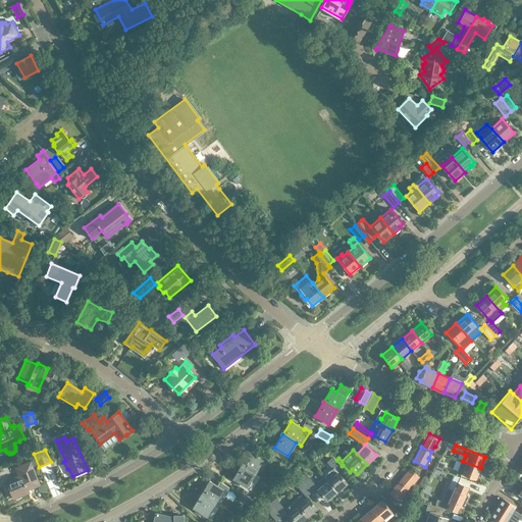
[(250,452),(242,465),(255,474),(263,460),(250,452)]
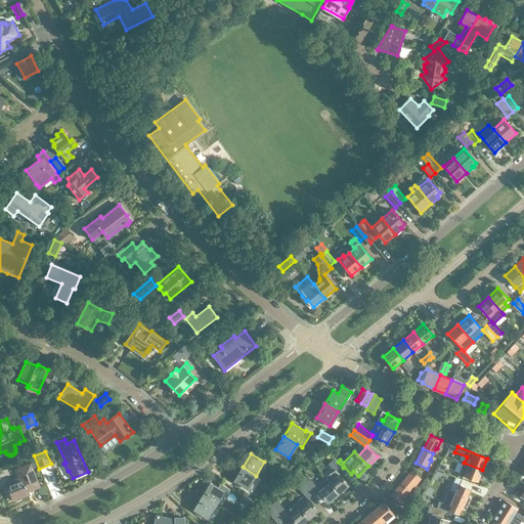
[(338,473),(343,468),(338,462),(335,457),(329,464),(336,471),(338,473)]
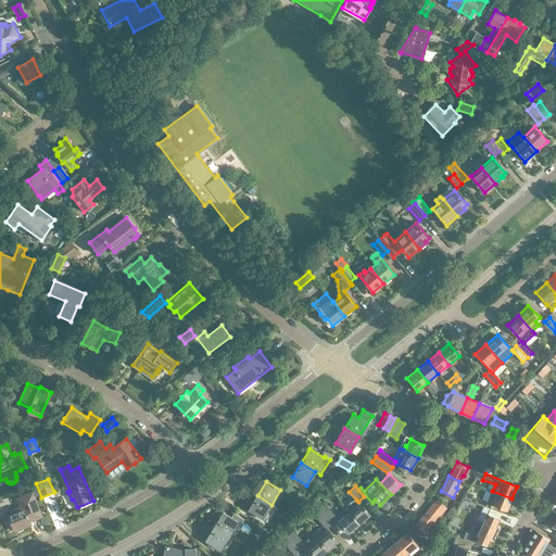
[(5,509),(7,513),(14,531),(16,530),(17,531),(23,529),(23,528),(32,523),(29,520),(42,515),(35,496),(38,494),(36,489),(33,491),(32,489),(14,496),(17,505),(5,509)]
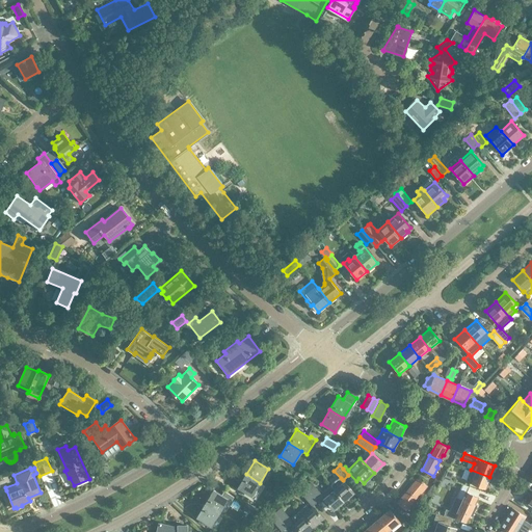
[(282,477),(293,483),(297,476),(287,470),(282,477)]
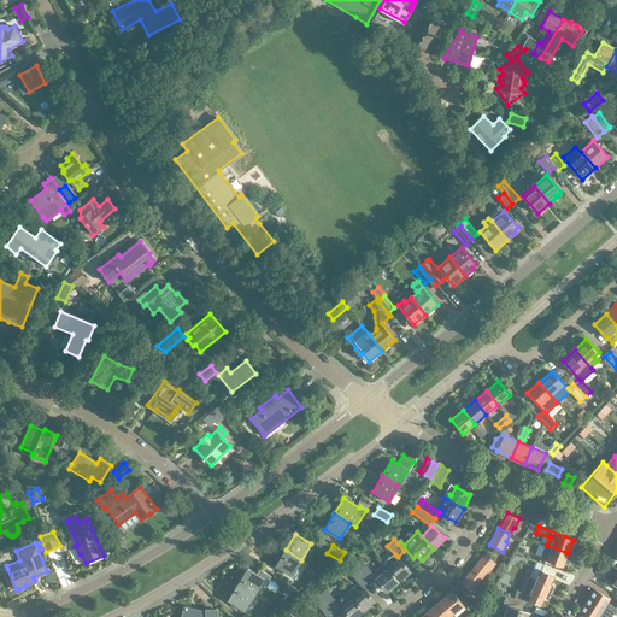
[(568,553),(546,545),(542,556),(521,547),(517,554),(545,564),(546,560),(563,566),(568,553)]
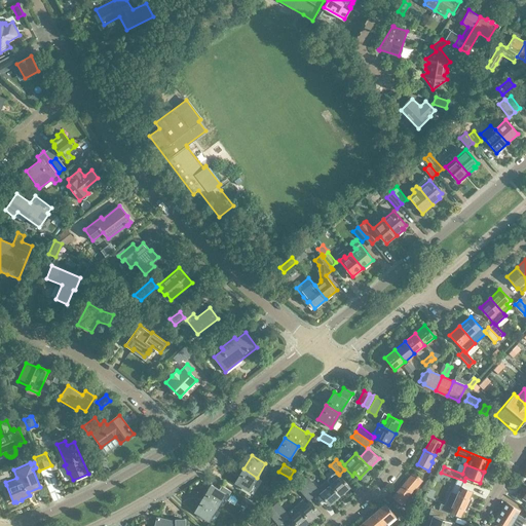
[(257,478),(243,468),(235,483),(249,491),(257,478)]
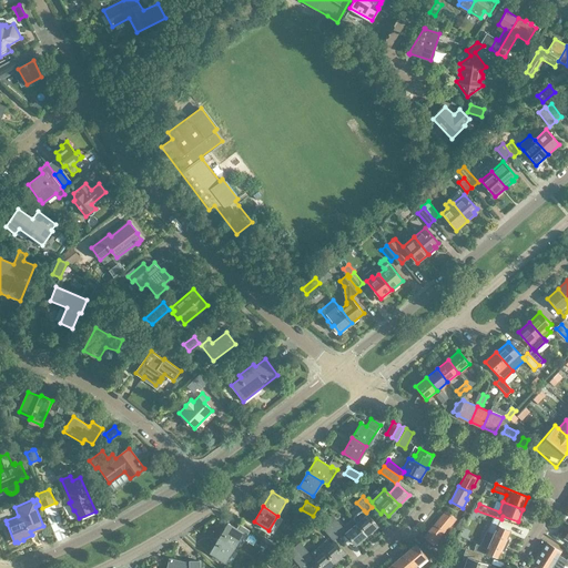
[(364,510),(353,519),(366,535),(377,526),(364,510)]
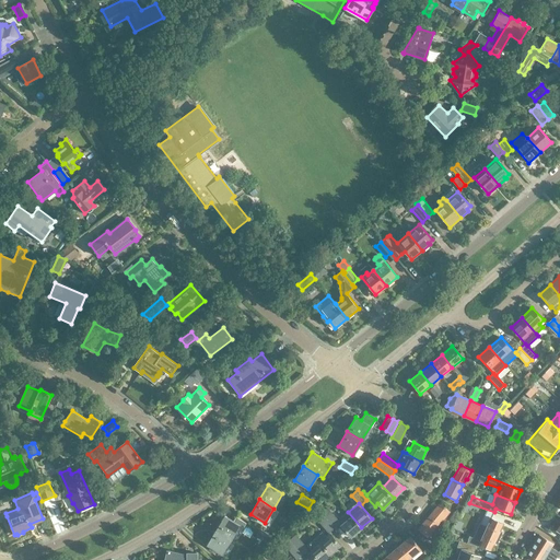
[(440,503),(429,516),(439,524),(443,518),(443,520),(450,512),(440,503)]
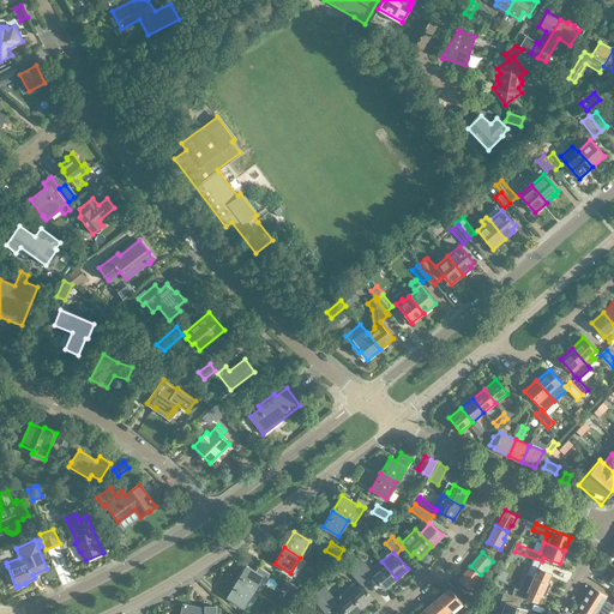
[(498,572),(512,581),(527,558),(511,552),(498,572)]
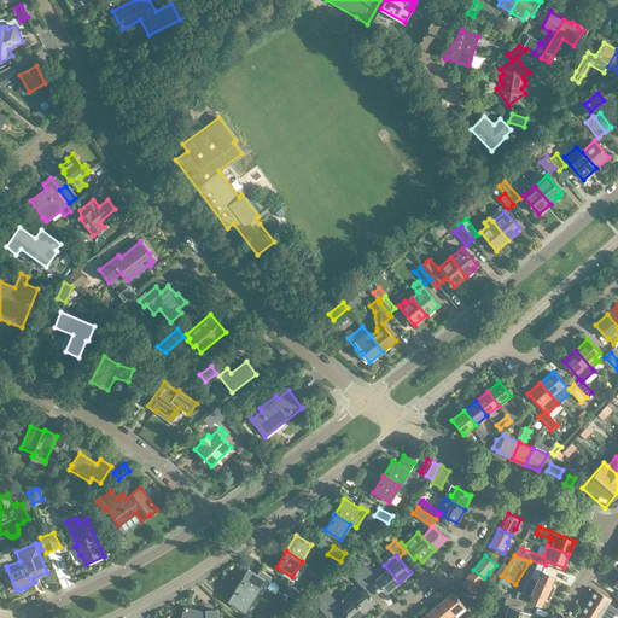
[(355,565),(368,582),(374,577),(375,579),(386,592),(398,582),(384,565),(373,573),(374,573),(373,575),(361,560),(355,565)]
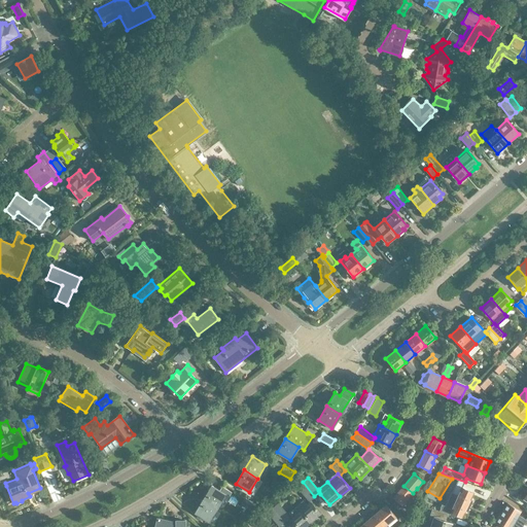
[(309,500),(314,496),(303,482),(297,486),(309,500)]
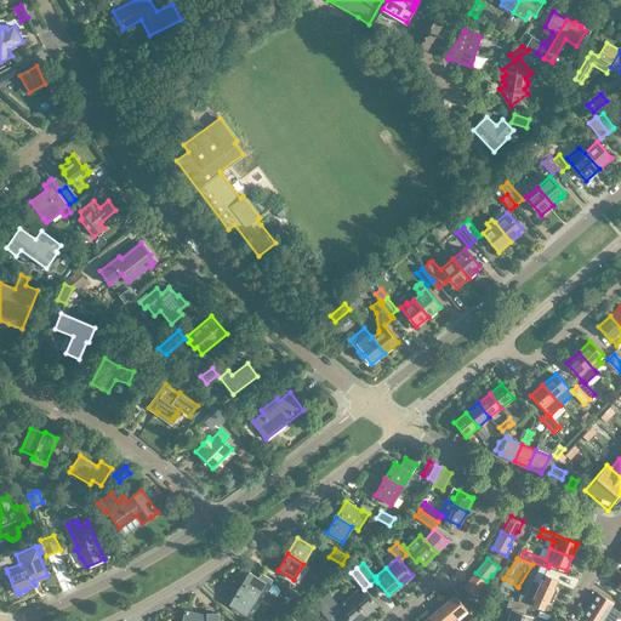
[(249,573),(239,588),(256,598),(266,582),(249,573)]
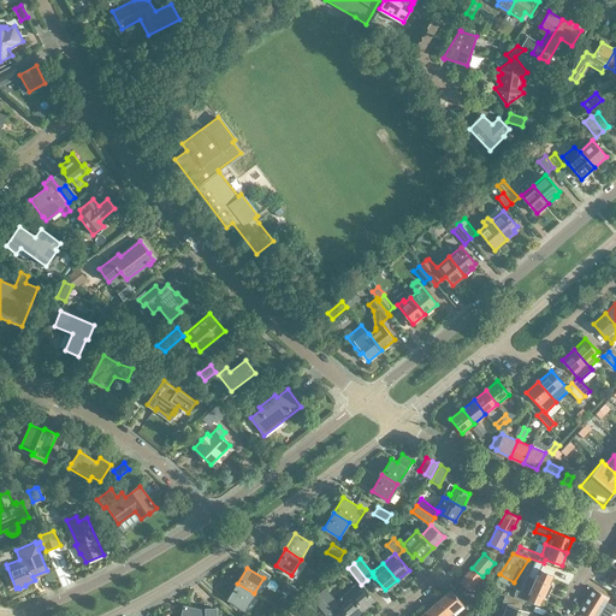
[(483,576),(472,568),(460,581),(472,591),(478,584),(477,582),(483,576)]
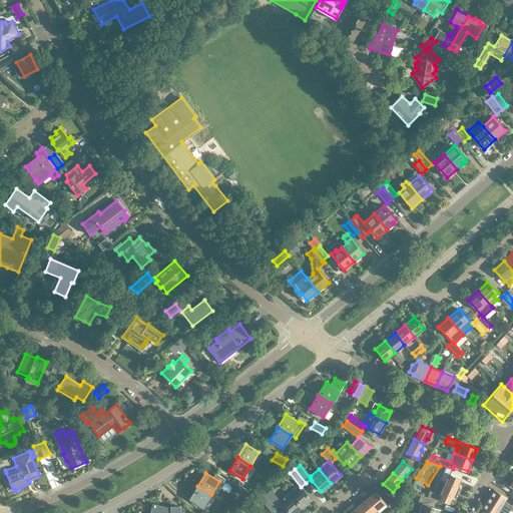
[(439,498),(450,503),(461,480),(449,475),(445,483),(439,480),(433,493),(440,495),(439,498)]
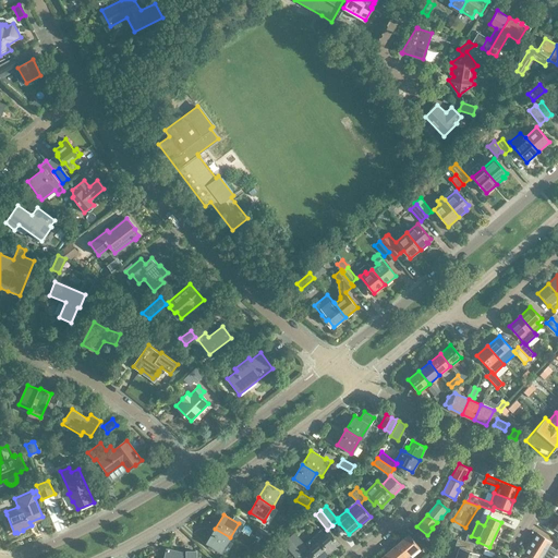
[(255,533),(267,541),(270,535),(258,528),(255,533)]
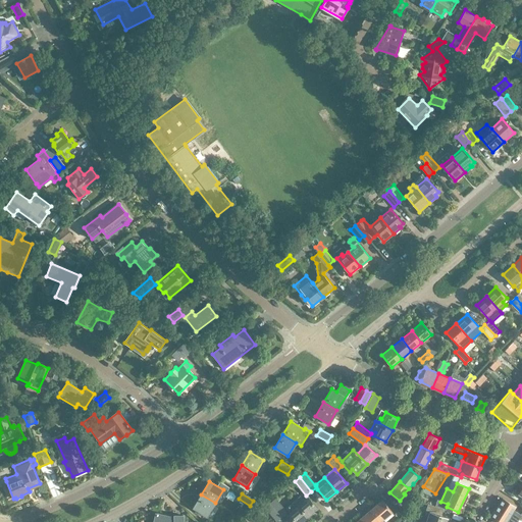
[(215,503),(201,494),(193,508),(207,516),(215,503)]
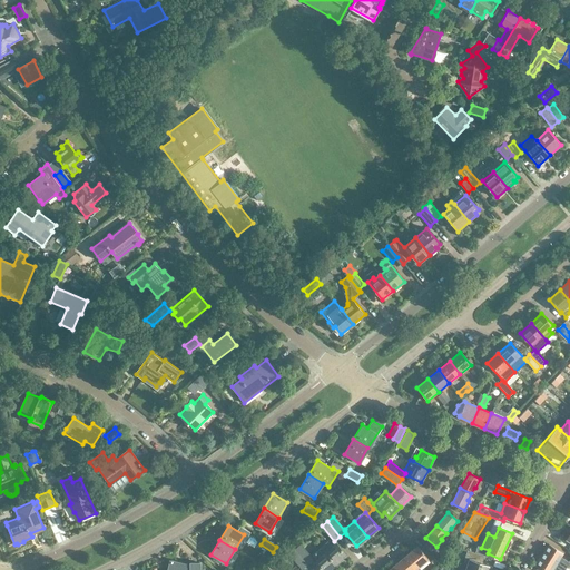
[(328,541),(321,548),(335,564),(346,554),(336,543),(333,547),(328,541)]
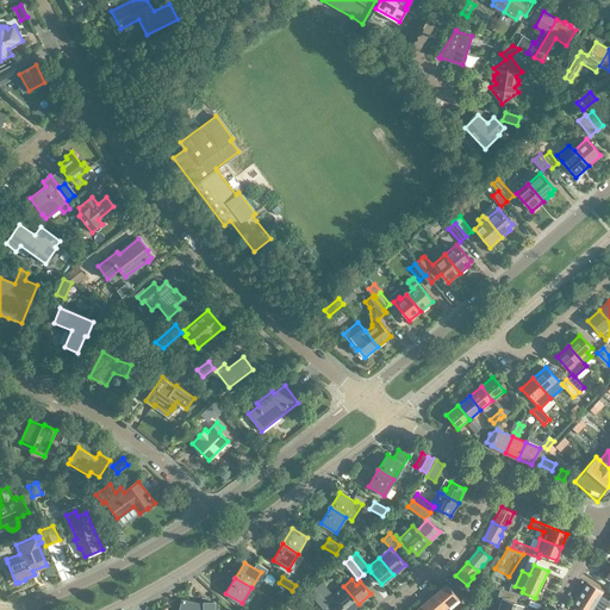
[(322,583),(316,587),(329,603),(335,598),(322,583)]
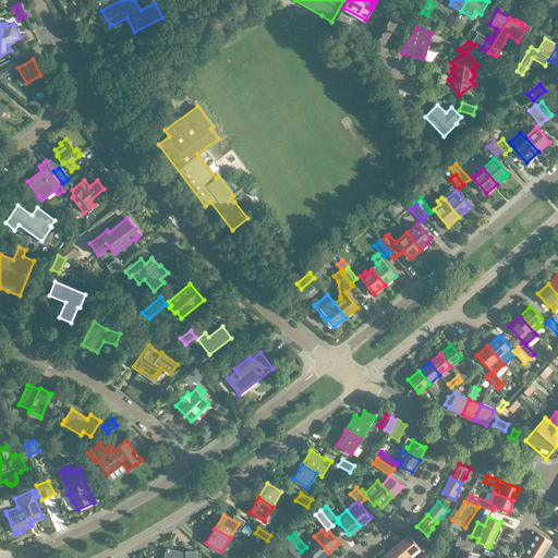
[(557,550),(557,548),(557,549),(549,545),(552,542),(537,533),(524,553),(532,557),(553,557),(557,550)]
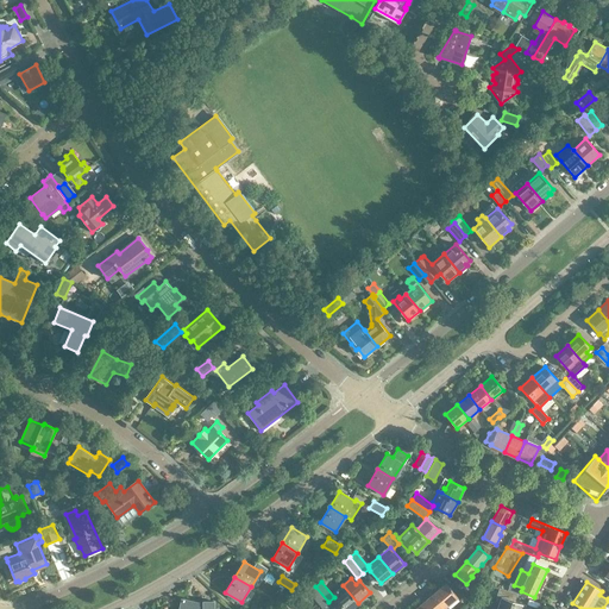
[(446,583),(434,594),(445,607),(446,607),(457,597),(446,583)]
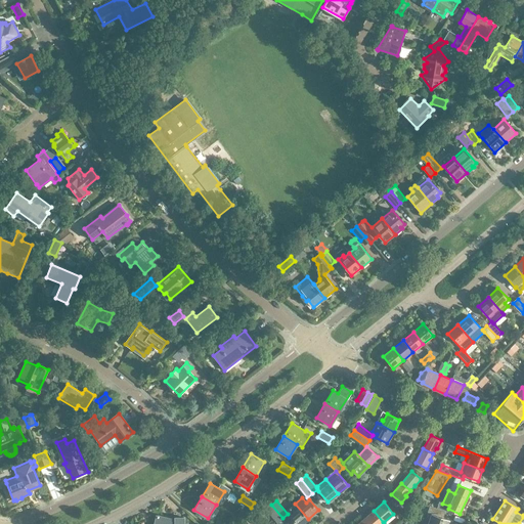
[(302,523),(308,519),(295,504),(288,510),(292,514),(289,516),(295,523),(302,523)]
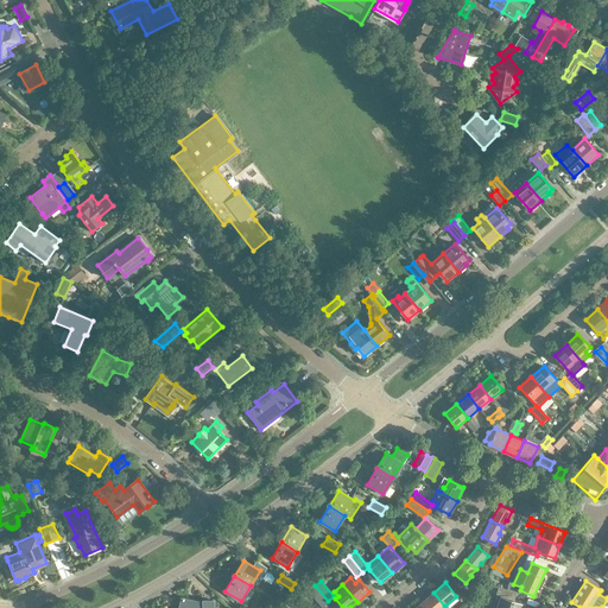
[(328,601),(315,586),(309,590),(323,606),(328,601)]
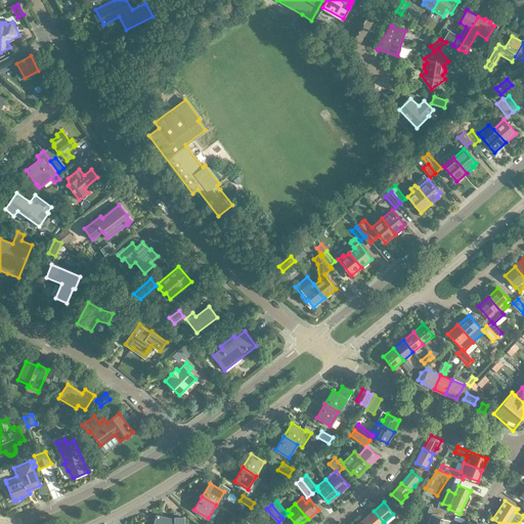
[(430,516),(428,523),(448,523),(450,520),(443,517),(445,511),(430,506),(427,515),(430,516)]
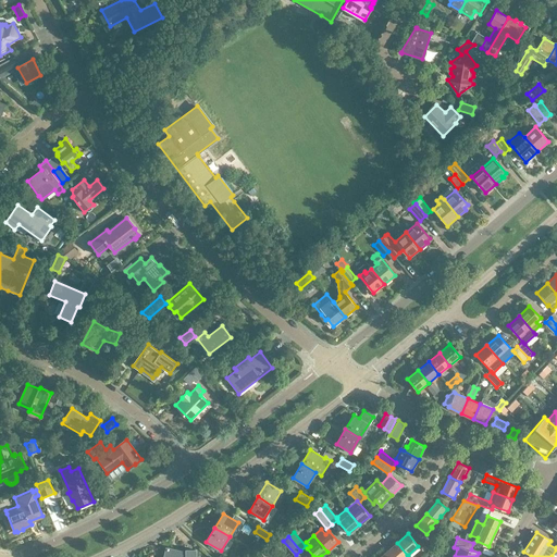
[(419,545),(424,551),(429,547),(423,542),(419,545)]
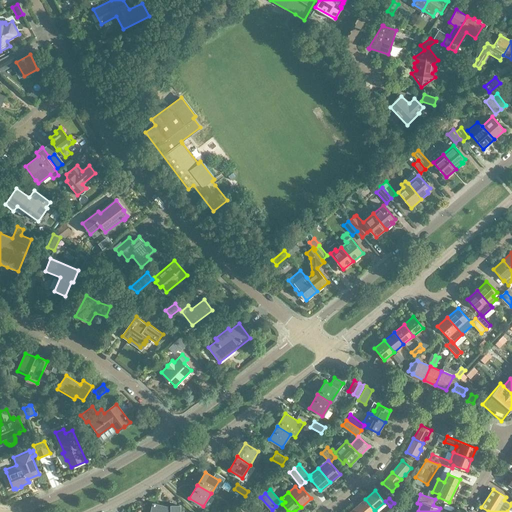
[(365,499),(355,506),(360,511),(372,511),(377,511),(376,511),(375,510),(374,510),(365,499)]
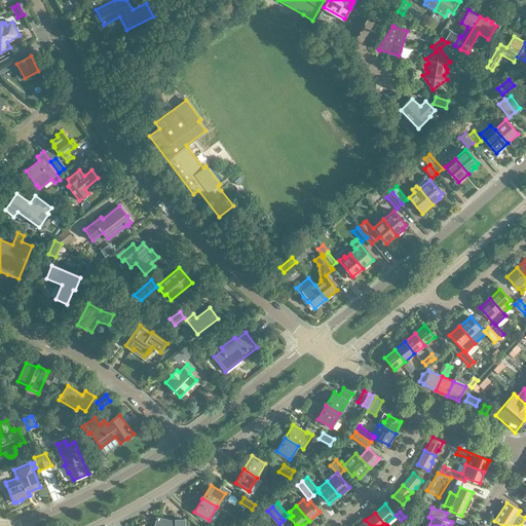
[(156,517),(156,518),(157,519),(155,525),(184,525),(185,520),(177,520),(177,522),(174,523),(170,522),(171,520),(156,517)]
